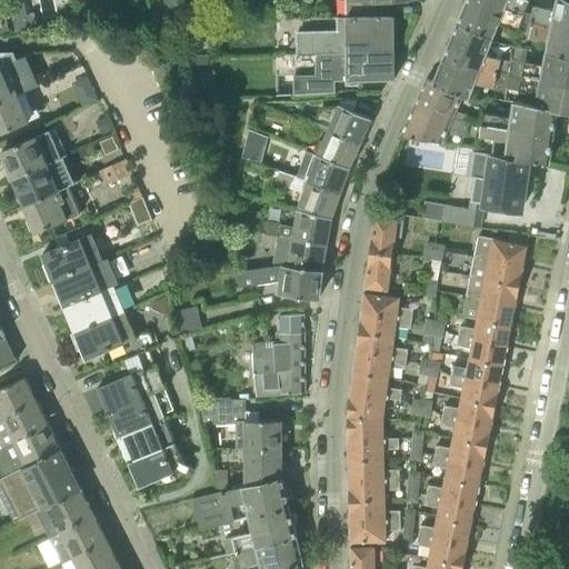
[(27,15),(23,0),(20,0),(11,2),(17,32),(37,29),(33,13),(27,15)]
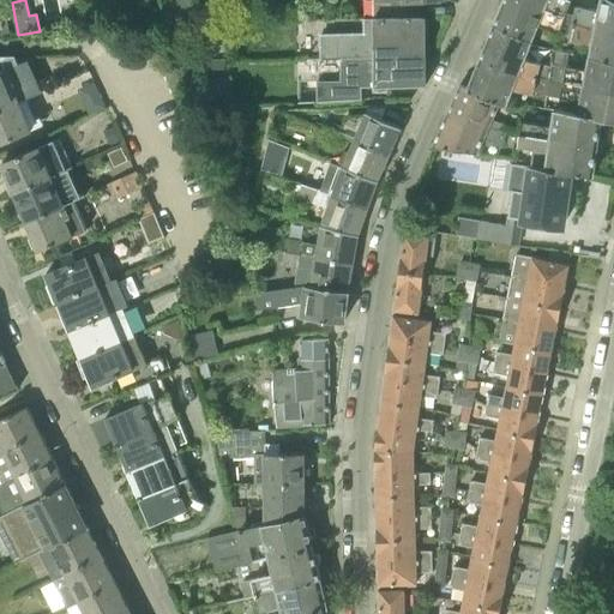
[(374,0),(374,18),(411,17),(411,1),(425,0),(374,0)]
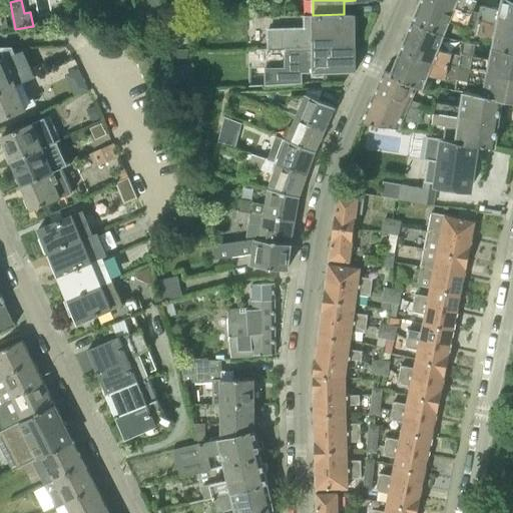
[(472,16),(473,14),(449,0),(422,0),(415,18),(447,31),(452,20),(467,26),(472,16)]
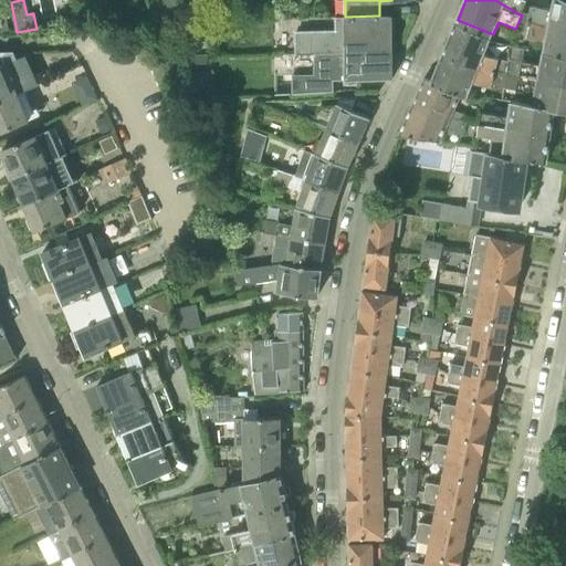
[(495,0),(522,16),(524,10),(525,6),(520,3),(521,0),(495,0)]
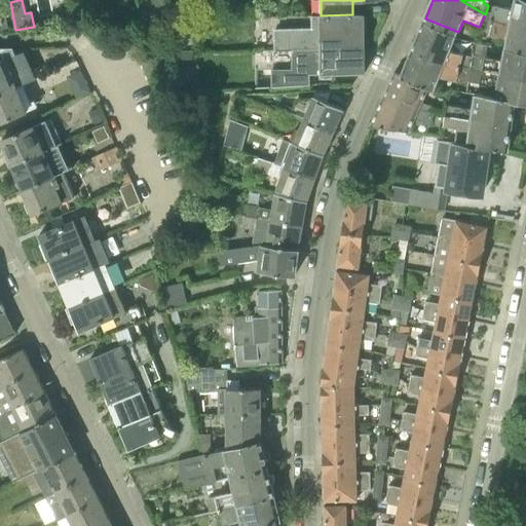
[(484,16),(525,25),(525,0),(514,0),(513,9),(495,4),(492,11),(487,9),(485,14),(484,16)]
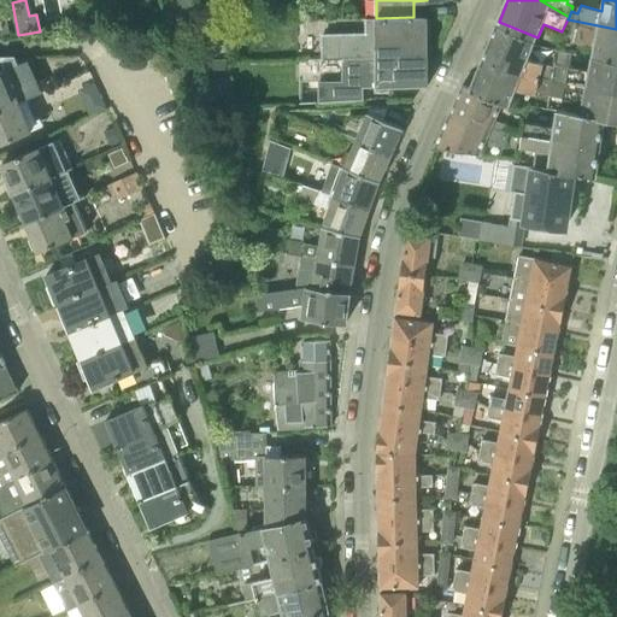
[(376,58),(376,56),(428,56),(428,17),(413,17),(376,18),(368,18),(369,31),(323,33),(324,59),(342,59),(376,58)]
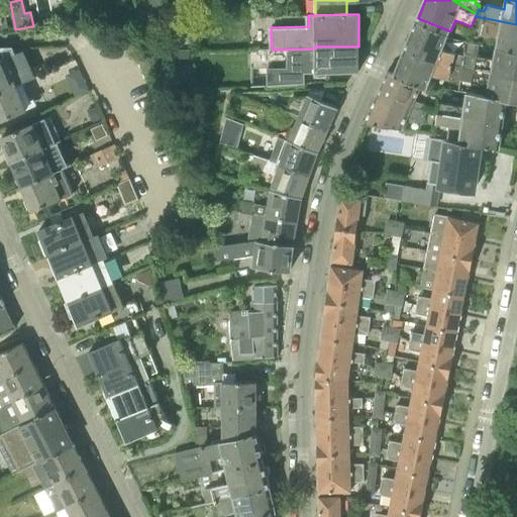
[(496,47),(516,50),(516,24),(476,16),(471,26),(470,32),(468,37),(472,39),(474,33),(498,38),(496,47)]
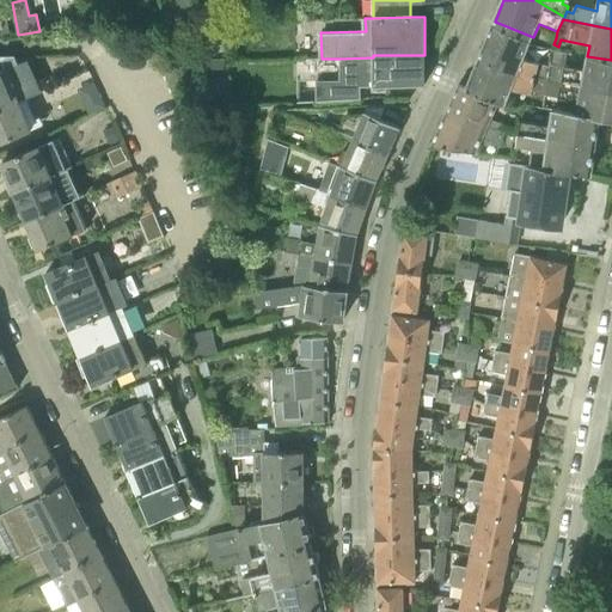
[(548,80),(551,67),(525,60),(533,37),(495,22),(482,54),(522,73),(537,78),(548,80)]
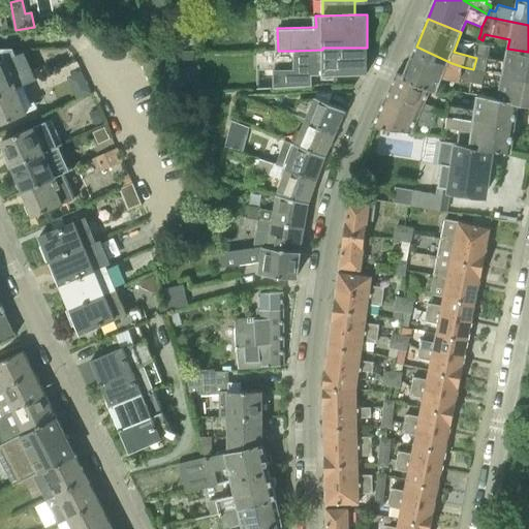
[(473,69),(528,80),(528,52),(507,49),(505,60),(489,56),(491,45),(477,42),(476,58),(473,69)]
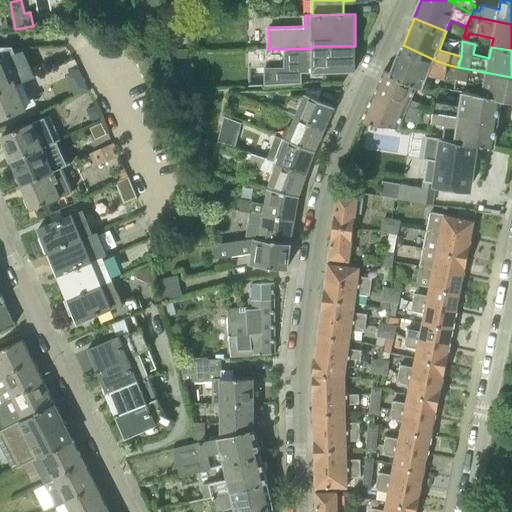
[(445,76),(456,78),(458,67),(449,65),(437,61),(403,45),(392,73),(424,86),(429,74),(444,79),(445,76)]
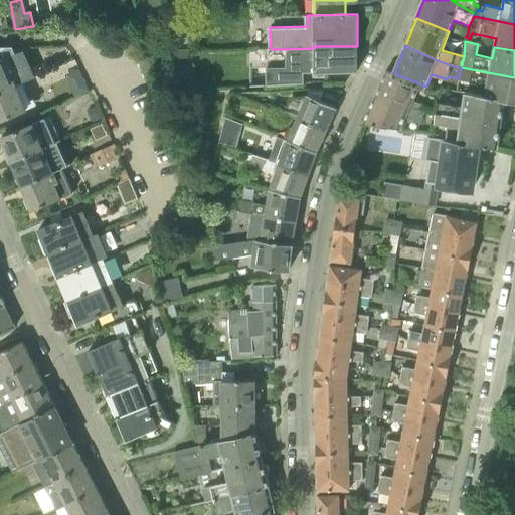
[(306,72),(314,72),(358,71),(357,46),(314,46),(314,48),(286,49),(286,65),(266,65),(266,84),(306,82),(306,72)]
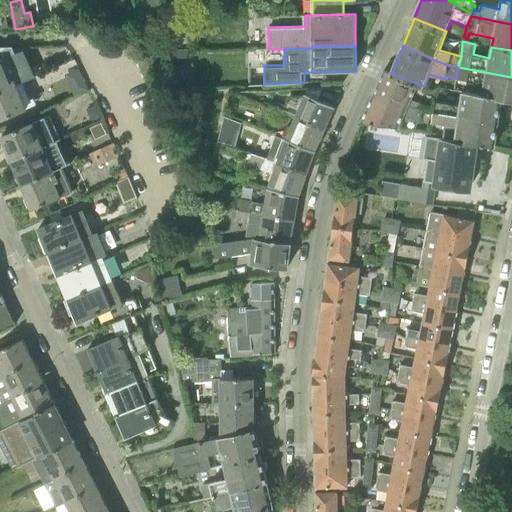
[(0,91),(23,82),(37,76),(25,47),(13,47),(16,53),(5,57),(6,58),(0,60),(0,91)]
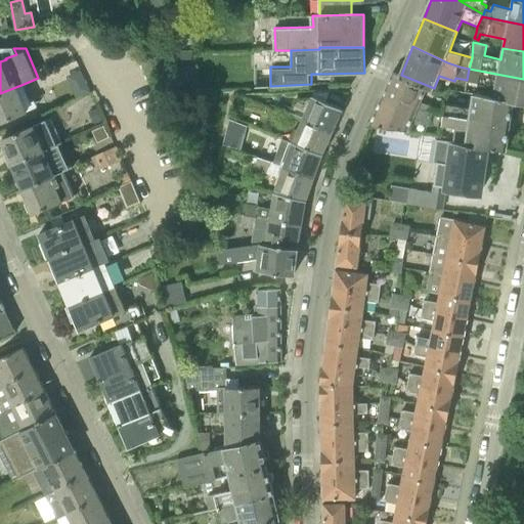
[(473,95),(514,101),(523,102),(523,79),(469,69),(467,80),(467,82),(478,83),(495,86),(493,96),(473,93),(473,95)]
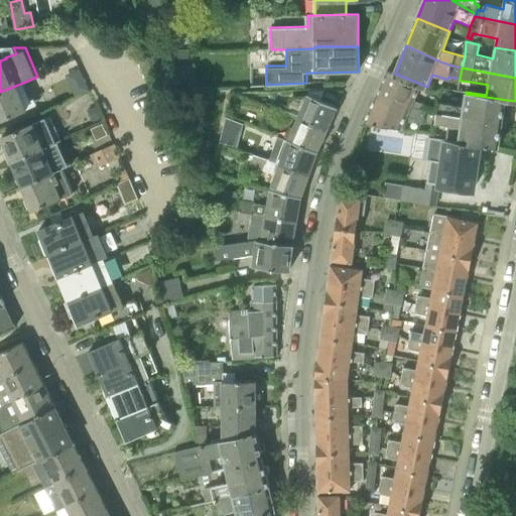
[(376,96),(422,108),(423,105),(414,101),(421,87),(426,89),(427,87),(395,74),(394,75),(387,72),(376,96)]
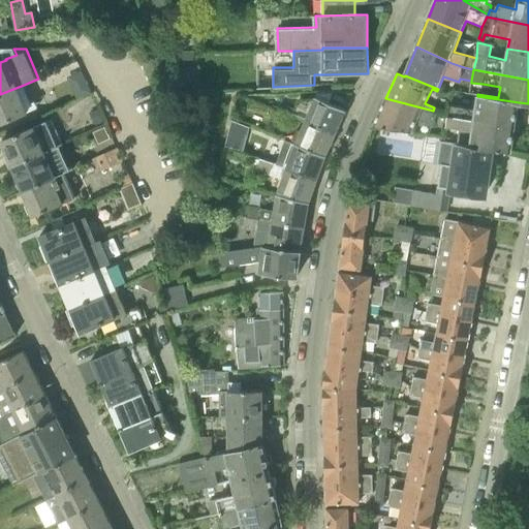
[(24,85),(0,94),(0,123),(28,112),(28,111),(37,106),(35,100),(31,102),(24,85)]
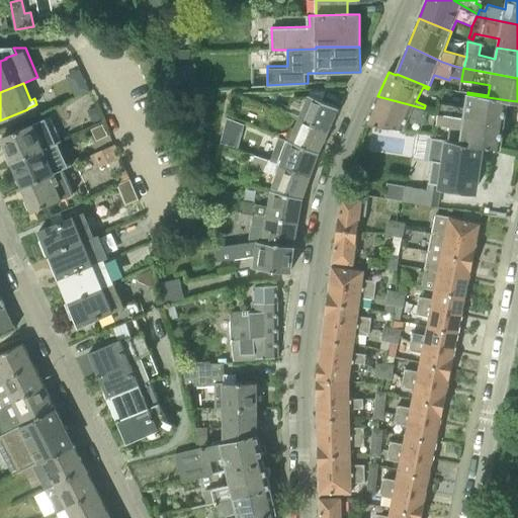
[(309,94),(293,96),(286,112),(298,117),(329,128),(338,107),(309,94)]
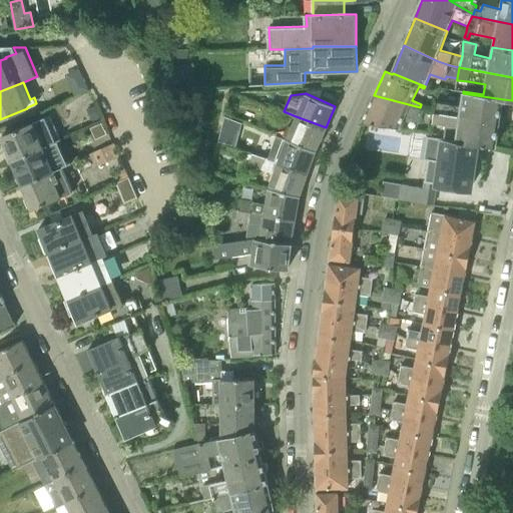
[(434,114),(499,123),(503,99),(463,93),(461,104),(436,101),(434,114)]
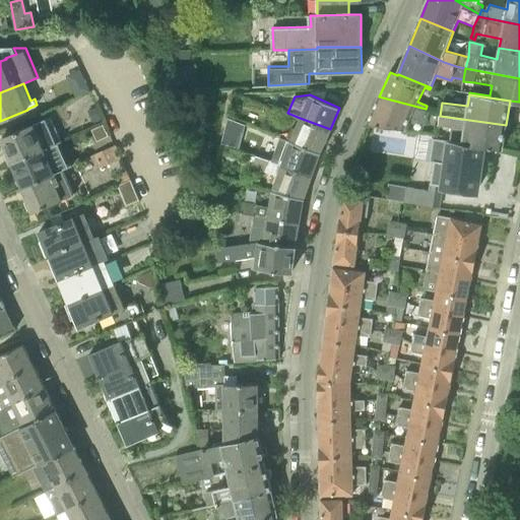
[(426,109),(379,96),(367,124),(386,126),(405,130),(411,116),(415,117),(416,115),(421,117),(426,109)]
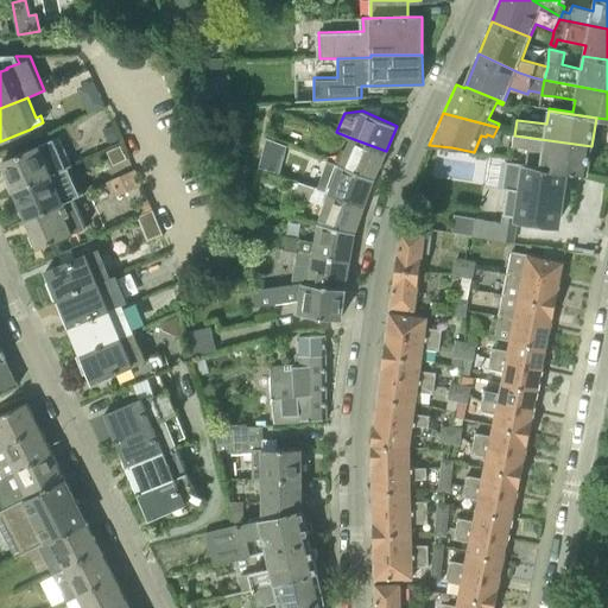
[(331,144),(336,132),(321,125),(315,138),(331,144)]
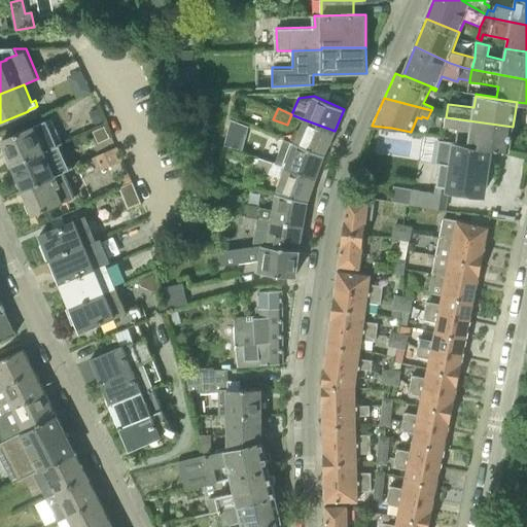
[(456,143),(490,148),(510,151),(513,127),(446,117),(445,127),(458,129),(456,143)]
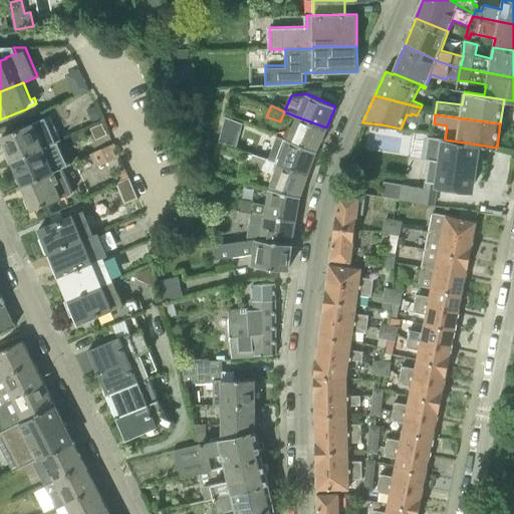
[(286,140),(316,152),(326,127),(296,116),(286,140)]
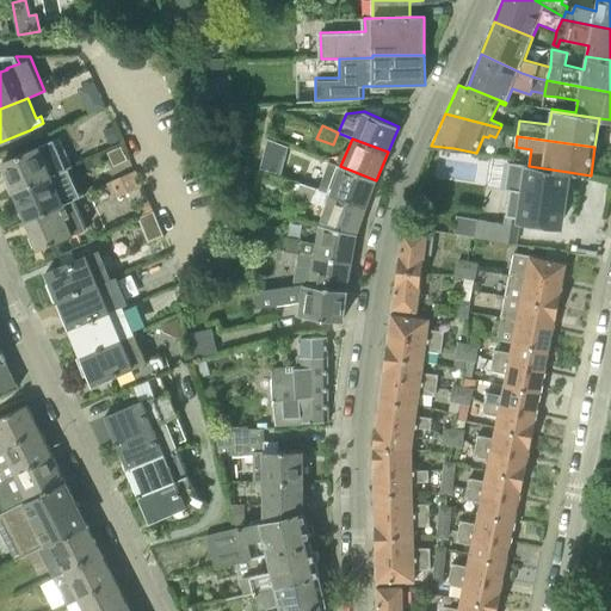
[(13,192),(55,174),(65,170),(53,141),(41,147),(1,164),(13,192)]
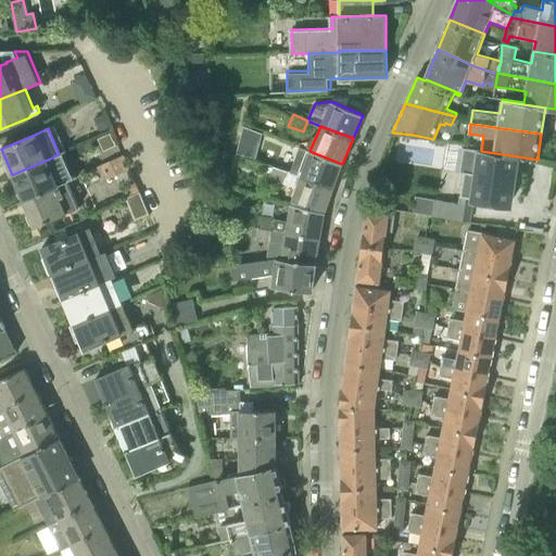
[(241,137),(237,154),(255,159),(260,142),(241,137)]
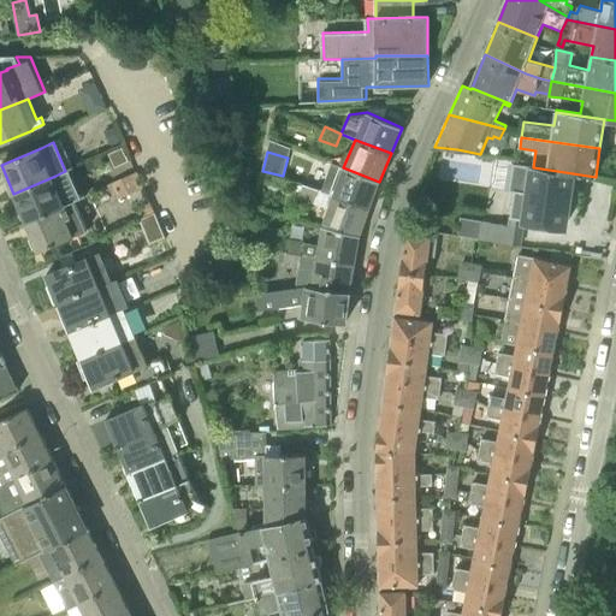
[(321,190),(369,208),(379,182),(343,167),(331,163),(321,190)]
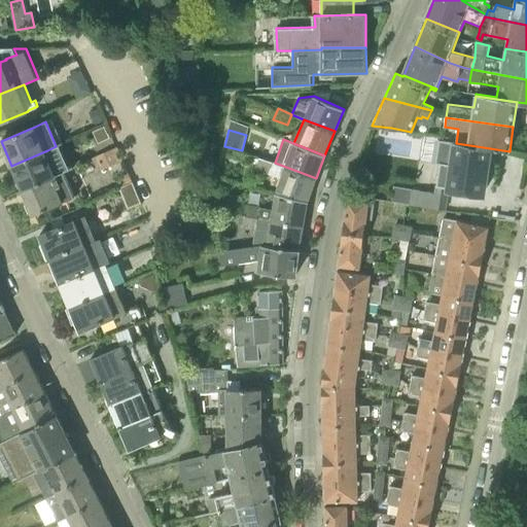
[(449,142),(444,142),(434,192),(393,186),(392,197),(391,202),(440,209),(440,210),(446,211),(449,188),(484,194),(490,148),(456,143),(449,142)]
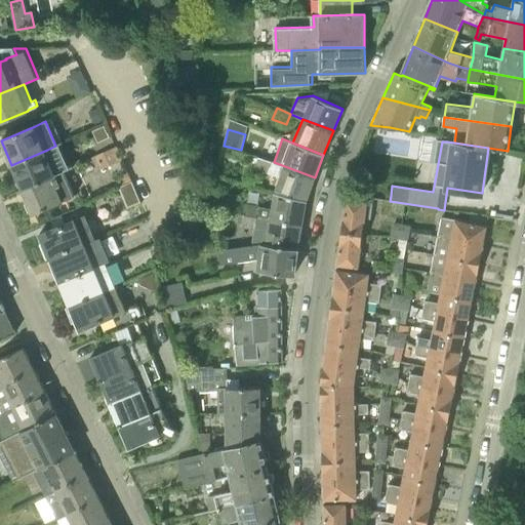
[(103,169),(124,160),(118,147),(96,156),(103,169)]
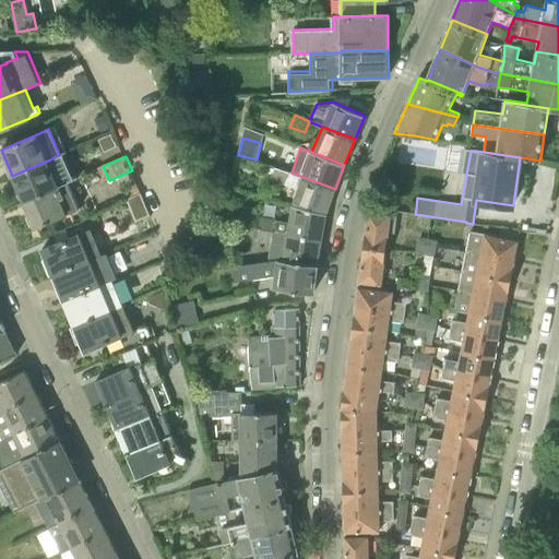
[(12,176),(24,202),(61,185),(50,159),(12,176)]
